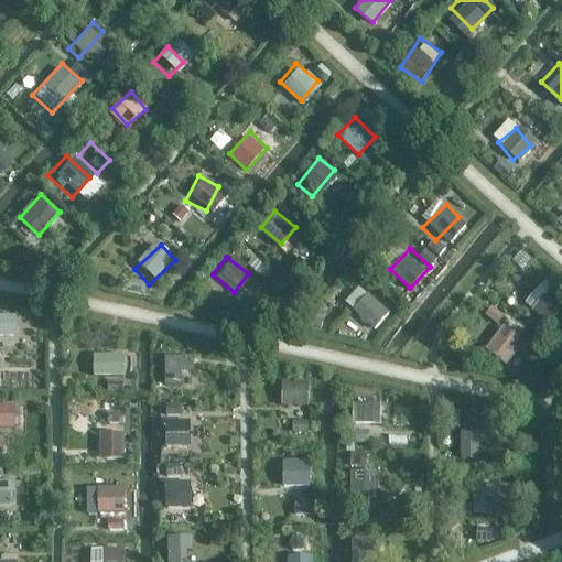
[(525,299),(549,322),(561,309),(561,292),(546,277),(525,299)]
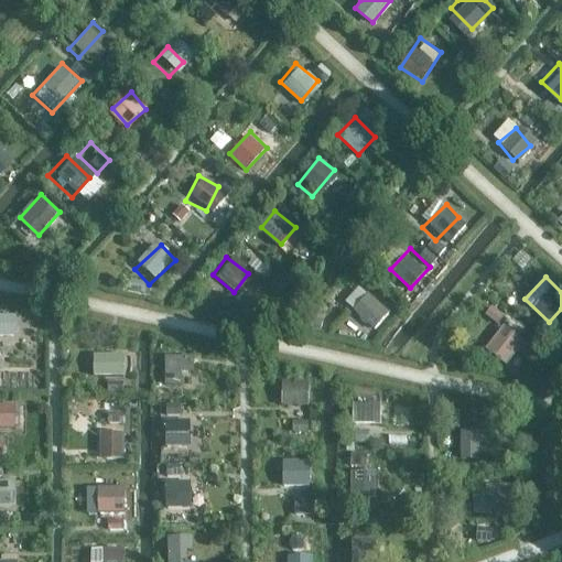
[(373,289),(349,313),(367,330),(389,306),(373,289)]
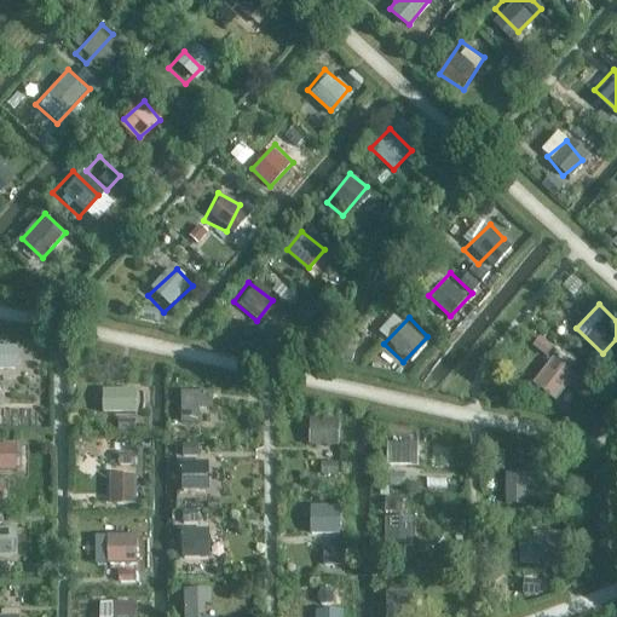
[(0,364),(18,364),(18,341),(0,340),(0,364)]
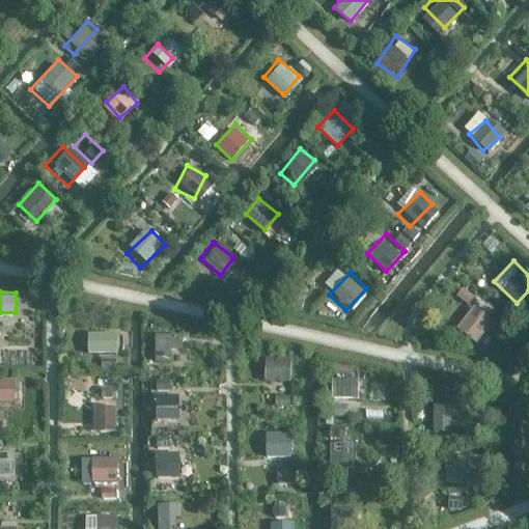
[(462,300),(446,319),(469,337),(484,317),(462,300)]
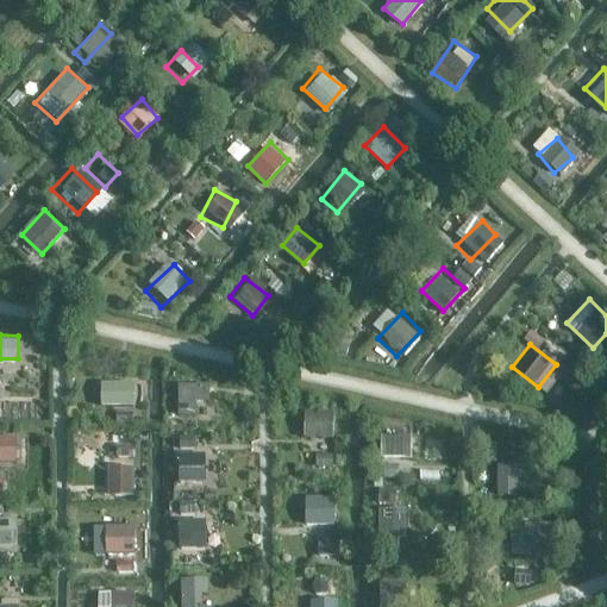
[(91,381),(89,404),(129,405),(129,382),(91,381)]
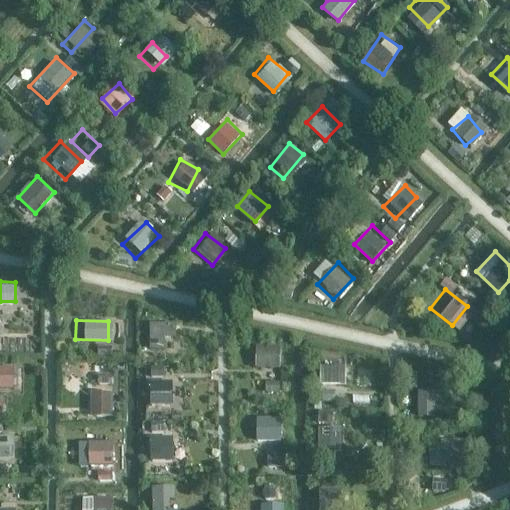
[(177,333),(176,320),(151,320),(151,346),(164,345),(163,333),(177,333)]
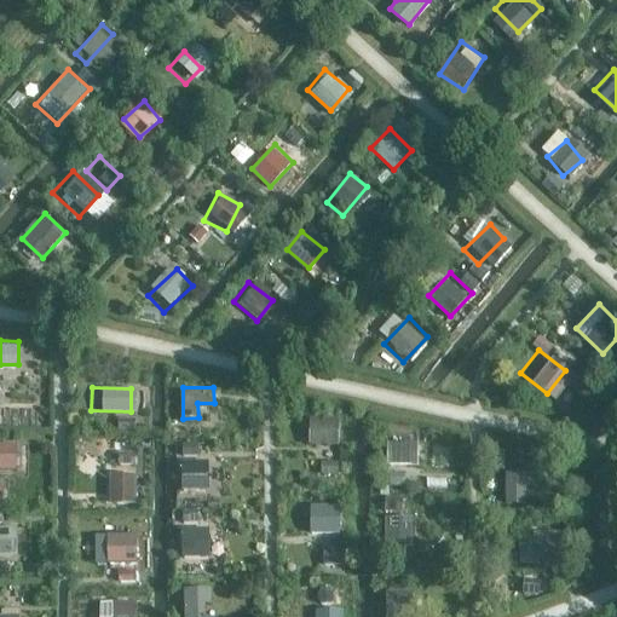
[(332,420),(305,419),(304,445),(330,447),(332,420)]
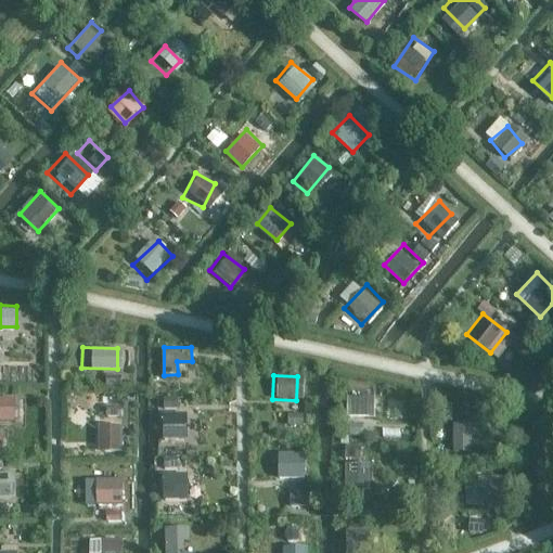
[(341,395),(342,416),(373,414),(372,393),(341,395)]
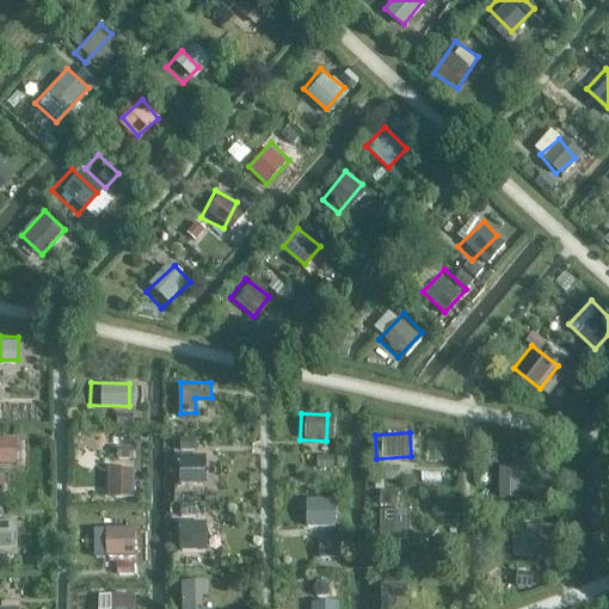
[(196,481),(197,444),(176,443),(173,480),(196,481)]
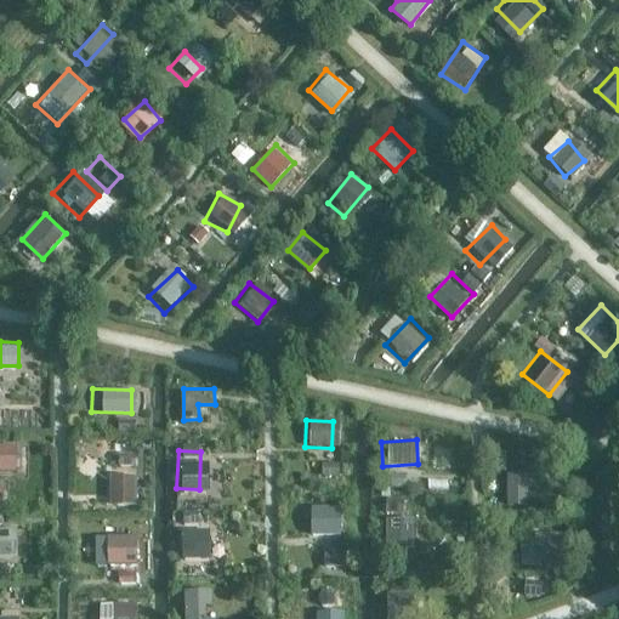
[(539,452),(506,452),(506,470),(539,469),(539,452)]
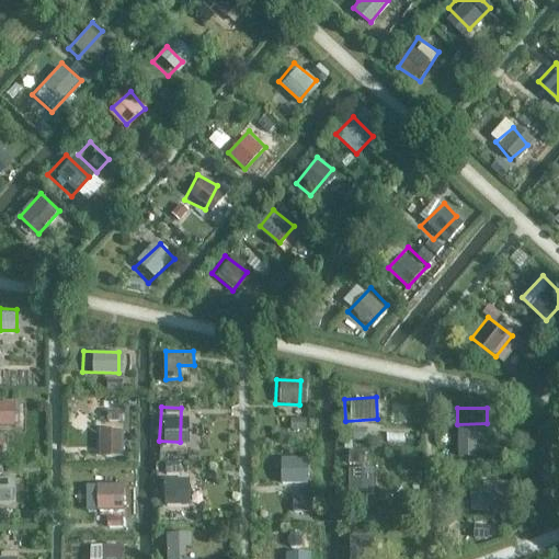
[(477,456),(478,436),(485,436),(485,425),(458,425),(458,456),(477,456)]
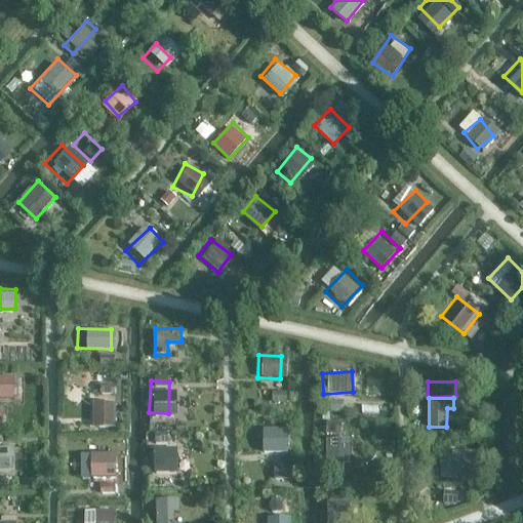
[(93,425),(116,426),(116,399),(94,399),(93,425)]
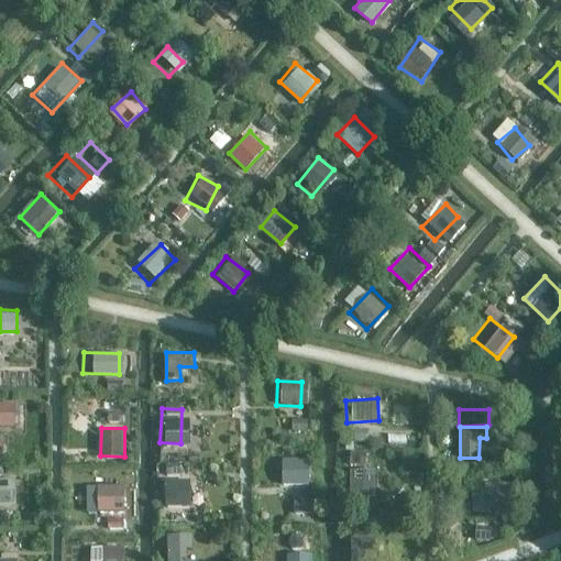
[(284,483),(311,482),(311,457),(284,457),(284,483)]
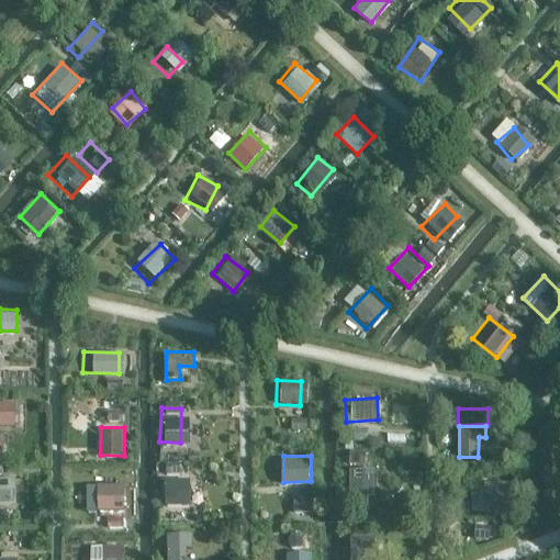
[(376,467),(350,467),(350,494),(374,495),(376,467)]
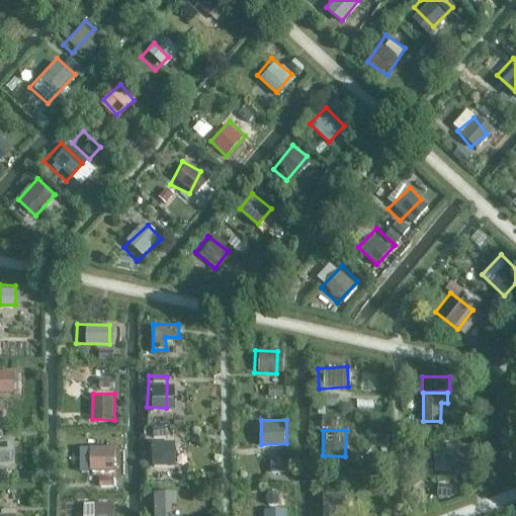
[(0,462),(14,462),(13,438),(0,437),(0,462)]
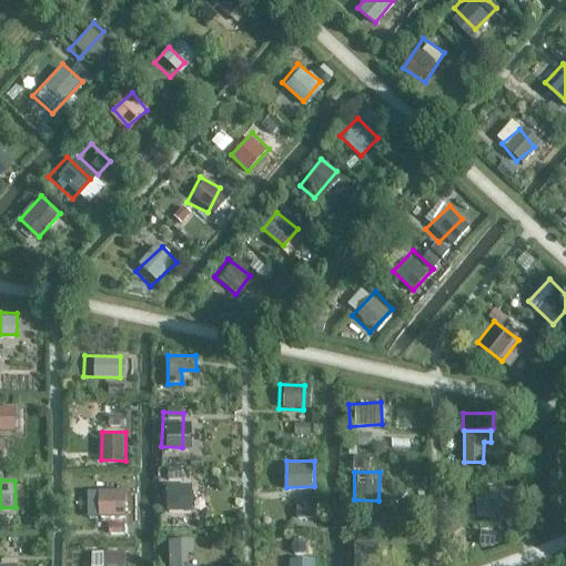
[(168,507),(193,509),(194,483),(169,481),(168,507)]
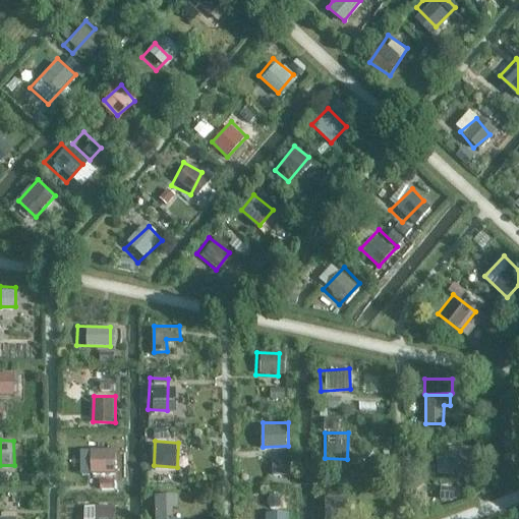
[(106,473),(105,444),(85,445),(87,474),(106,473)]
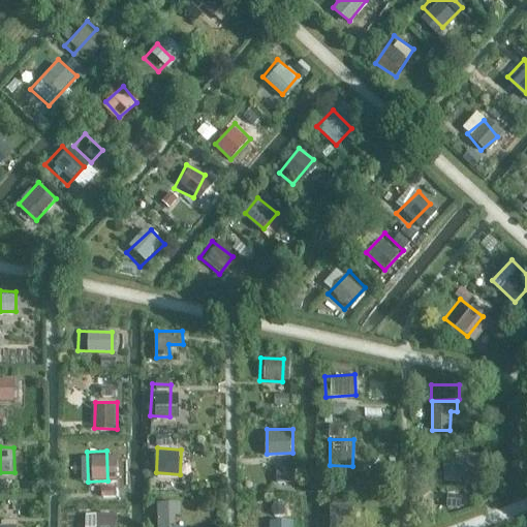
[(168,526),(167,498),(151,499),(152,526),(168,526)]
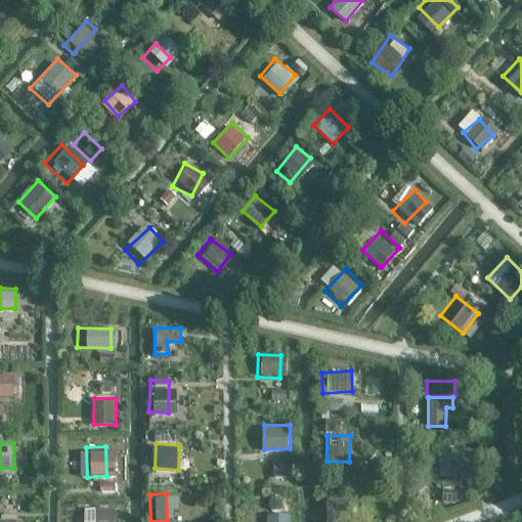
[(317,498),(318,518),(357,516),(356,496),(317,498)]
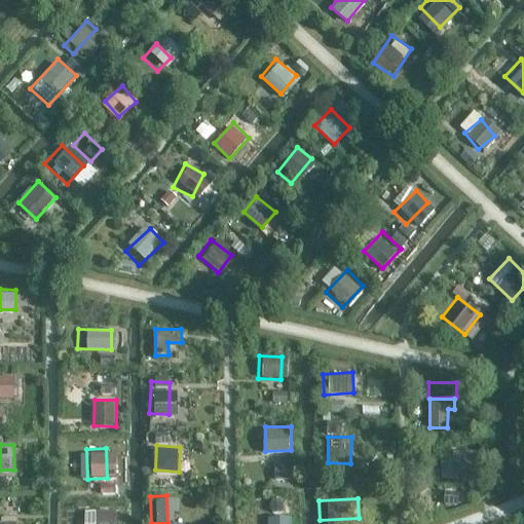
[(83,509),(83,523),(116,523),(116,508),(83,509)]
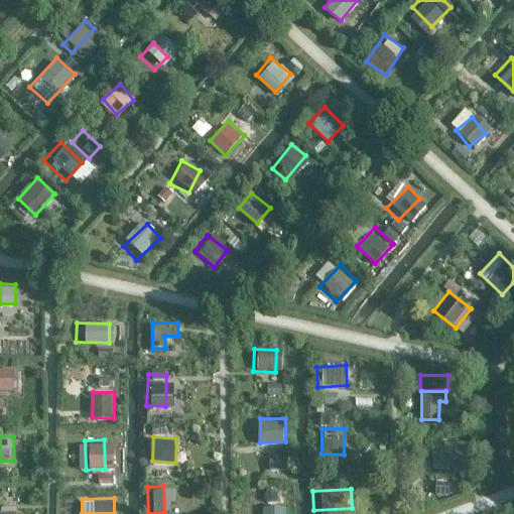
[(284,513),(284,501),(260,501),(260,513),(284,513)]
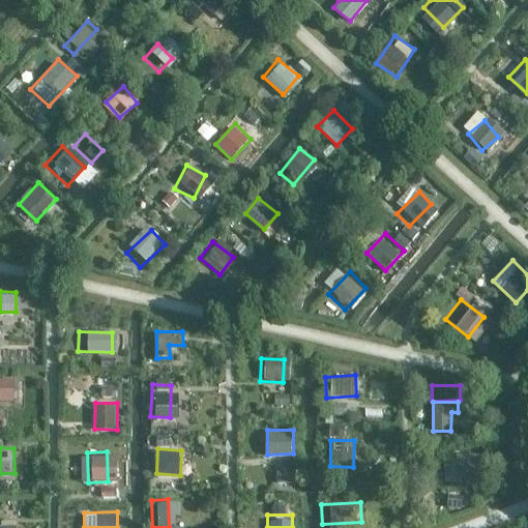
[(0,527),(20,527),(19,516),(0,517),(0,527)]
